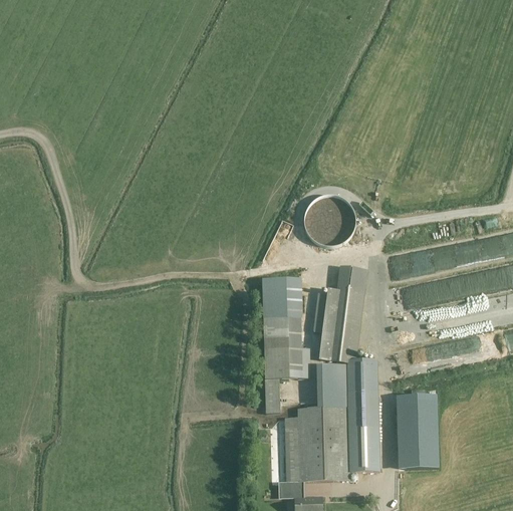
[(305,216),(306,224),(308,231),(312,237),(317,241),(324,244),(331,245),(338,244),(345,241),(350,236),(354,230),(356,223),(356,215),(354,209),(350,203),(344,198),(337,195),(330,194),(323,195),(316,199),(311,203),(307,209),(305,216)]
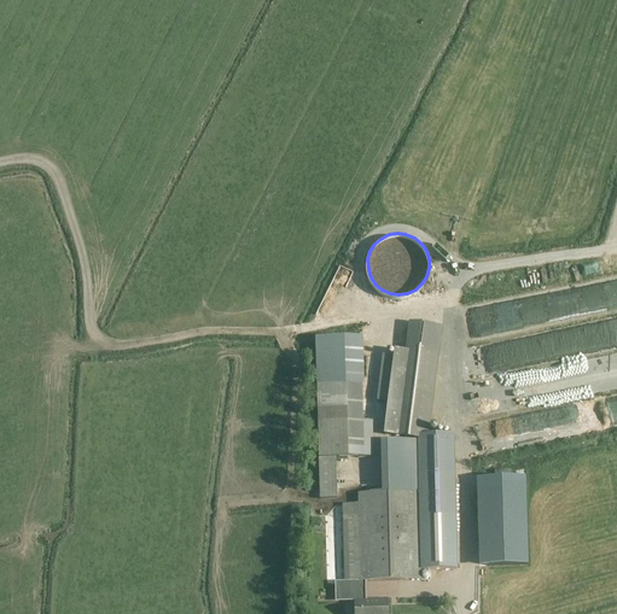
[(318,417),(319,456),(321,497),(336,497),(335,455),(371,454),(370,416),(365,416),(361,333),(314,335),(318,417)]
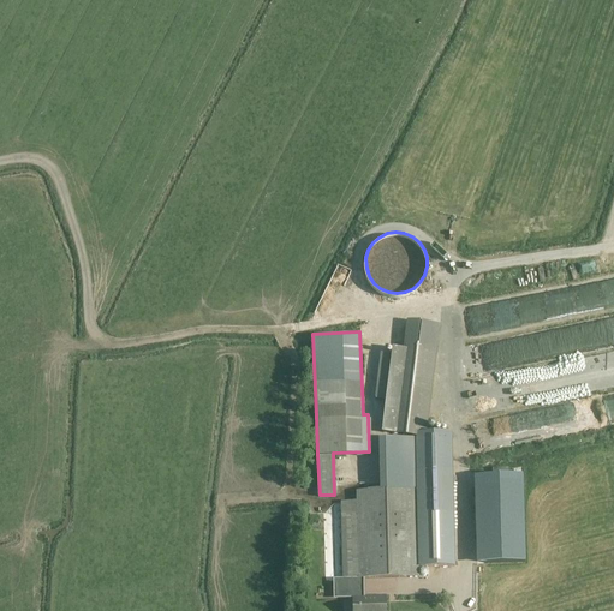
[(430,343),(417,342),(406,340),(405,346),(392,345),(391,351),(380,349),(374,396),(385,397),(381,427),(394,429),(394,431),(406,432),(421,435),(423,419),(428,419),(436,345),(430,343)]
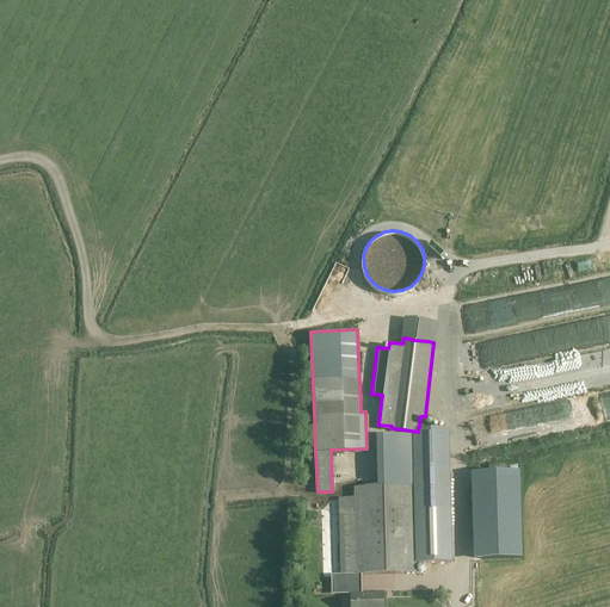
[(414,568),(414,559),(454,558),(449,431),(376,433),(379,483),(337,484),(340,571),(332,571),(332,592),(351,592),(351,606),(383,606),(383,589),(362,590),(361,570),(414,568)]
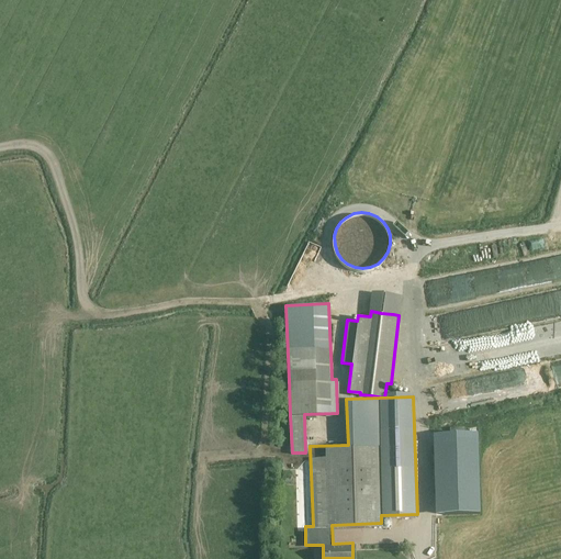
[(479,431),(433,433),(436,511),(482,510),(479,431)]
